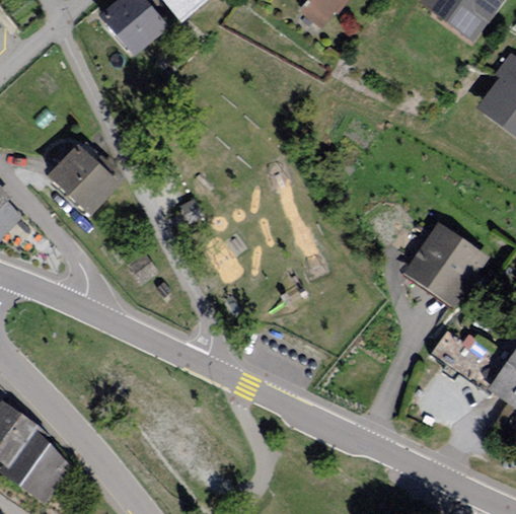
[(167,23),(146,0),(112,0),(100,10),(136,51),(167,23)]
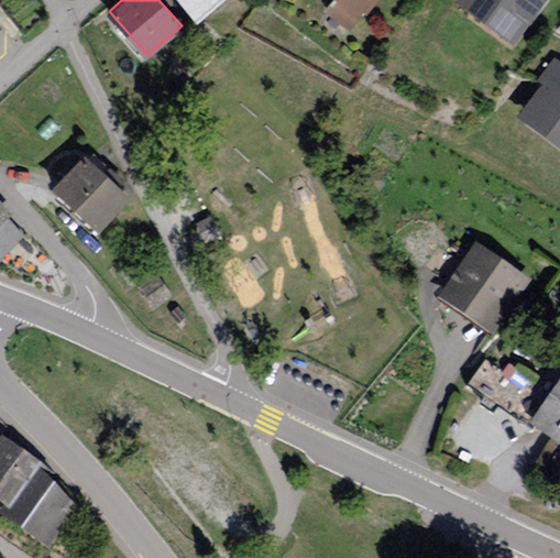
[(196,0),(213,19),(232,0),(196,0)]
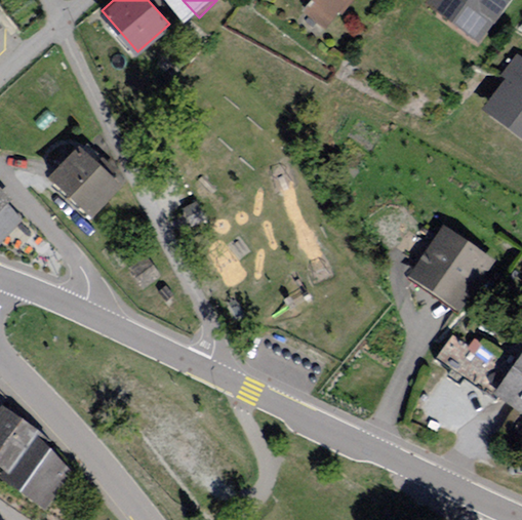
[(303,0),(330,22),(346,0),(303,0)]
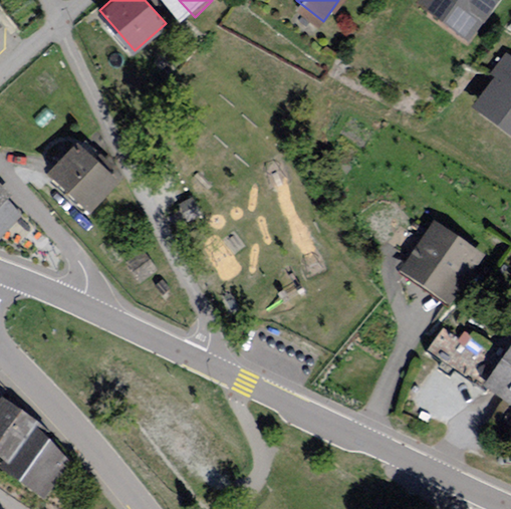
[(416,0),(415,2),(471,42),(501,0),(416,0)]
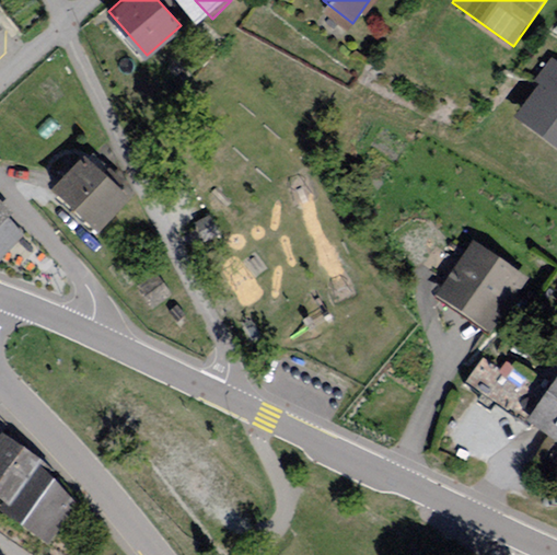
[(556,59),(550,55),(533,79),(538,83),(515,114),(556,143),(556,59)]
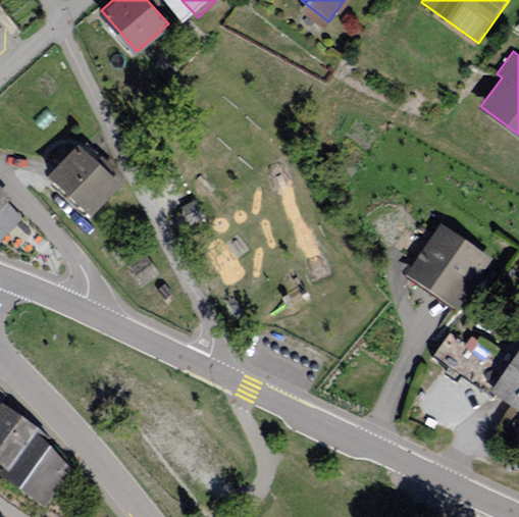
[(122,185),(78,143),(47,174),(92,217),(122,185)]
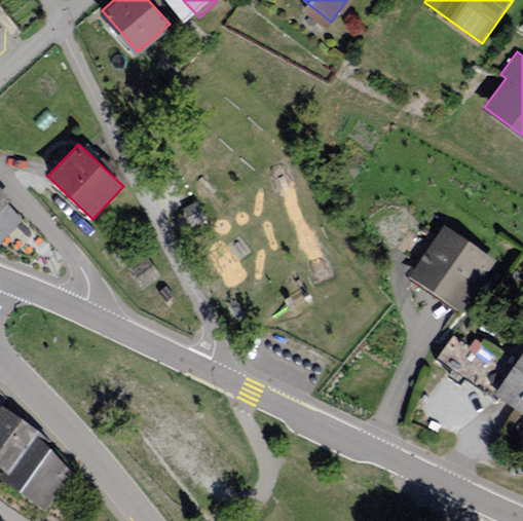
[(0,208),(8,200),(0,192),(0,208)]
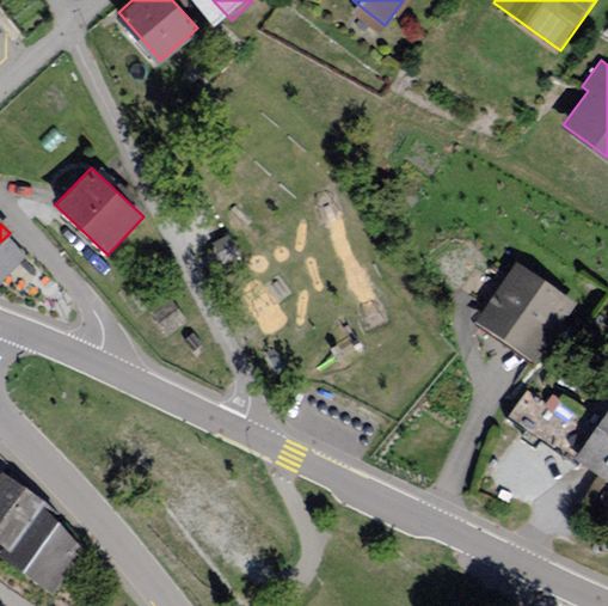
[(581,300),(516,258),(478,318),(542,359),(581,300)]
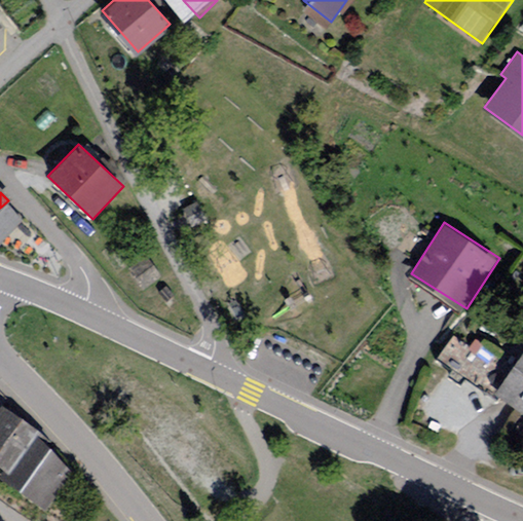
[(127,265),(139,281),(151,271),(140,256),(127,265)]
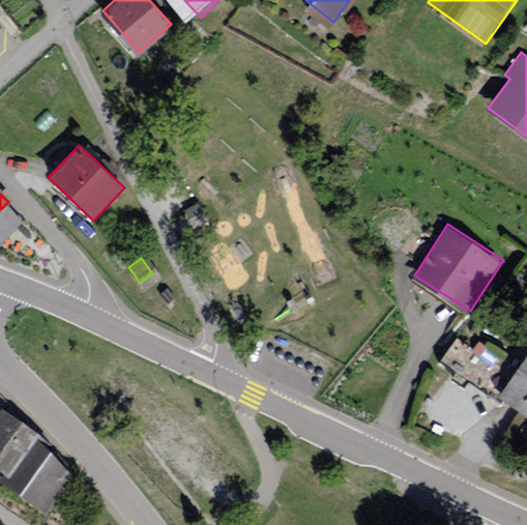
[(497,399),(514,373),(496,360),(500,354),(472,336),(467,344),(451,333),(435,358),(452,370),(449,374),(463,382),(466,378),(497,399)]
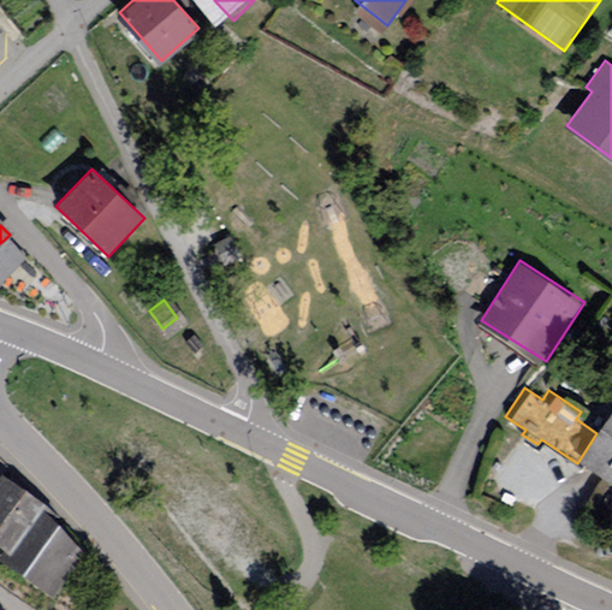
[(611,413),(578,463),(611,486),(611,413)]
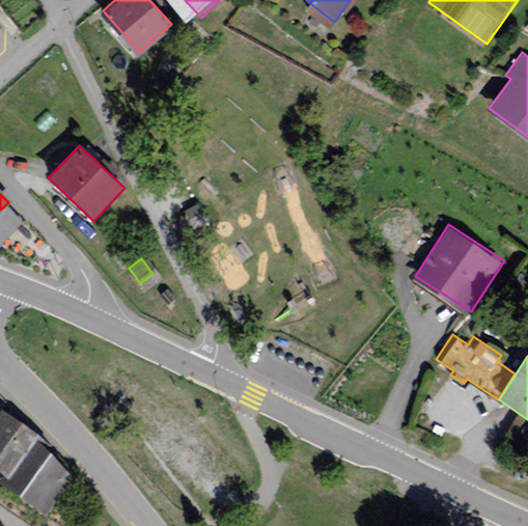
[(54,445),(0,408),(0,478),(43,514),(72,474),(54,445)]
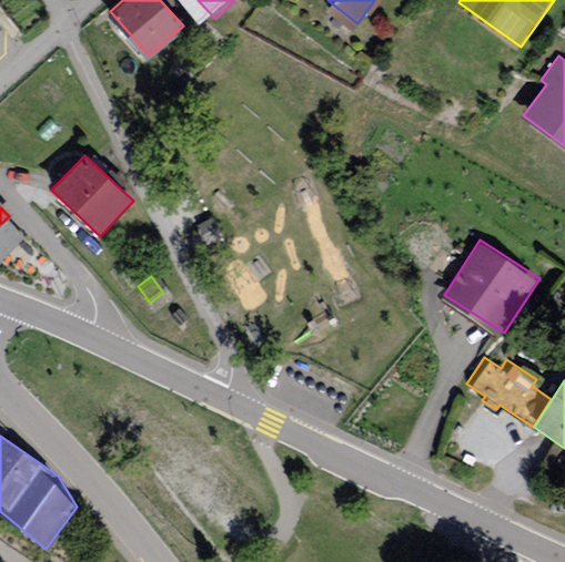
All buildings are outlined.
